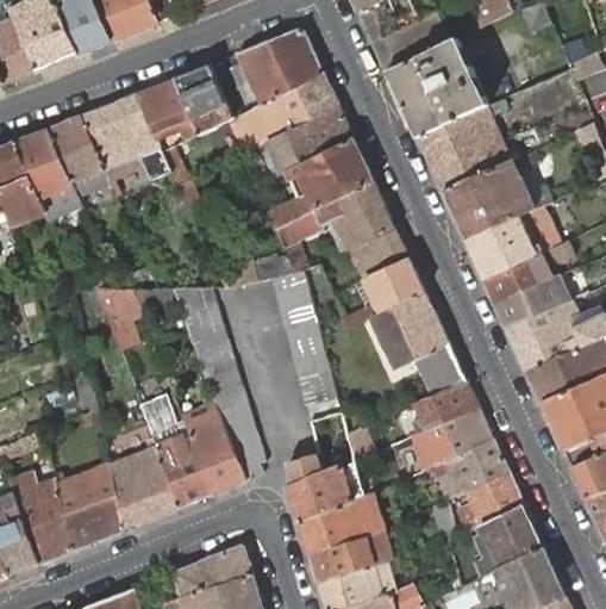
[(0,78),(2,82),(36,69),(7,7),(4,0),(0,0),(0,78)]
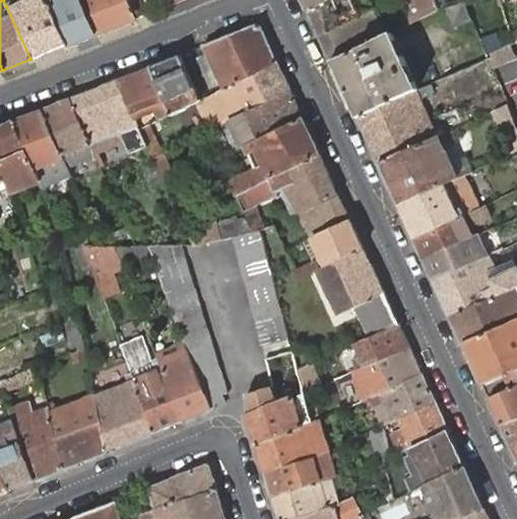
[(12,0),(3,0),(6,6),(30,59),(65,45),(45,0),(12,0)]
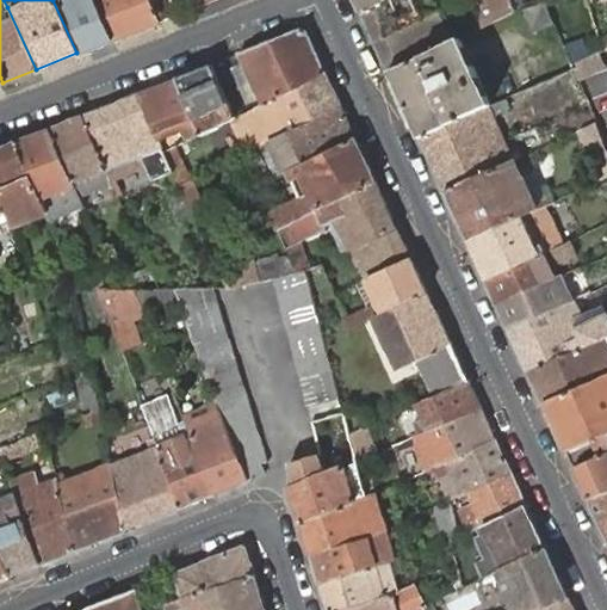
[(110,41),(92,0),(53,0),(76,53),(110,41)]
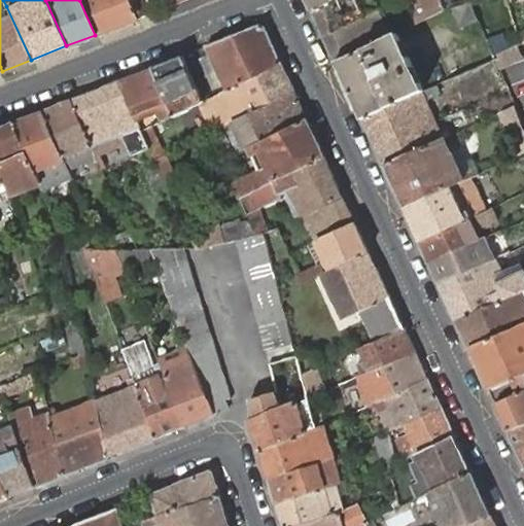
[(136,19),(127,0),(79,0),(95,35),(136,19)]
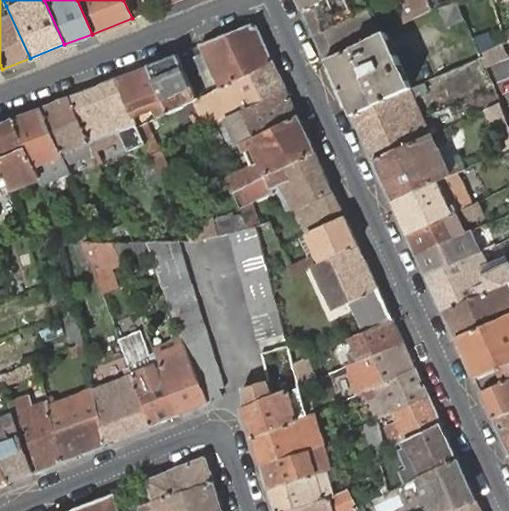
[(296,0),(300,9),(318,0),(296,0)]
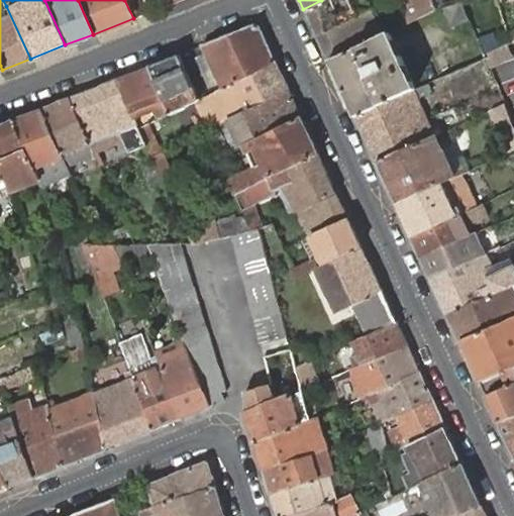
[(394,0),(405,23),(433,8),(429,0),(394,0)]
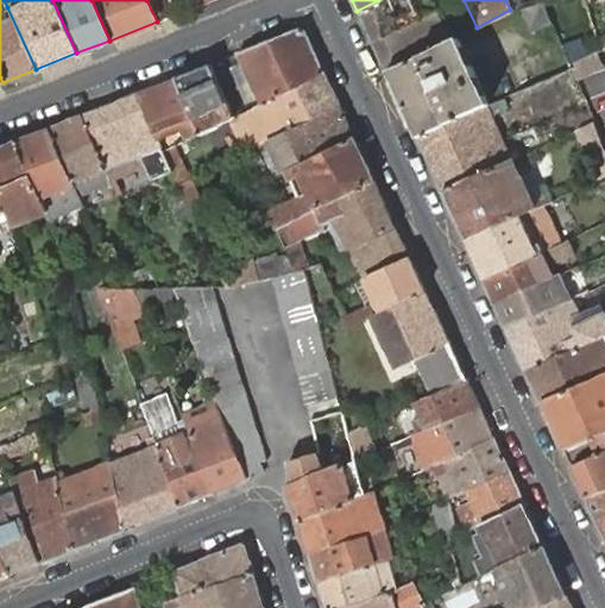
[(505,0),(510,10),(518,7),(515,0),(505,0)]
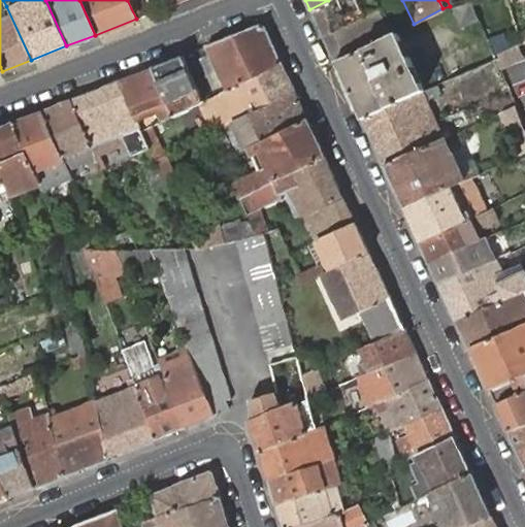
[(457,27),(478,19),(470,0),(465,0),(450,6),(457,27)]
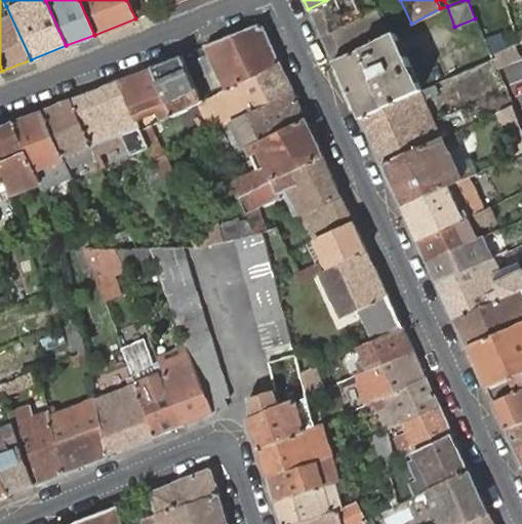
[(320,35),(332,62),(387,36),(384,30),(378,32),(371,17),(376,14),(373,8),(369,10),(359,15),(320,35)]
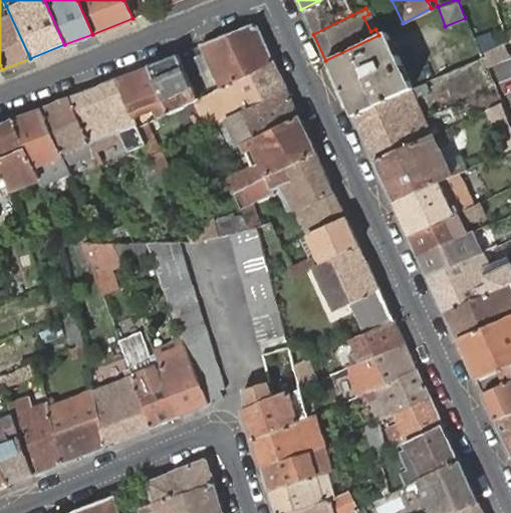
[(251,23),(199,44),(218,86),(271,61),(255,25),(251,23)]
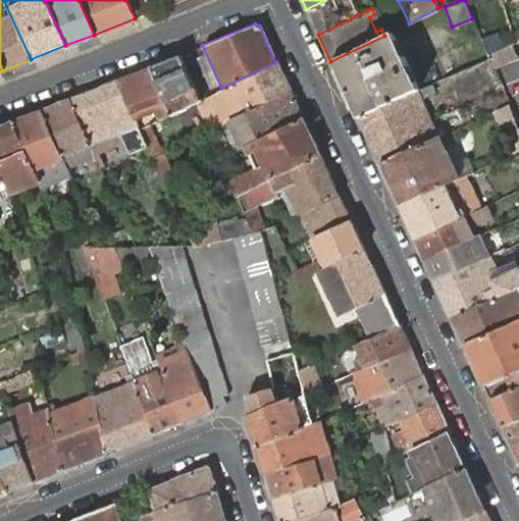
[(384,36),(330,61),(356,117),(418,89),(392,32),(384,36)]
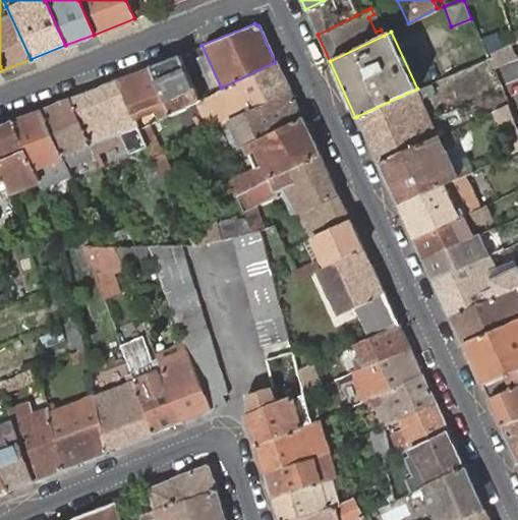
[(488,38),(480,41),(485,53),(494,49),(488,38)]
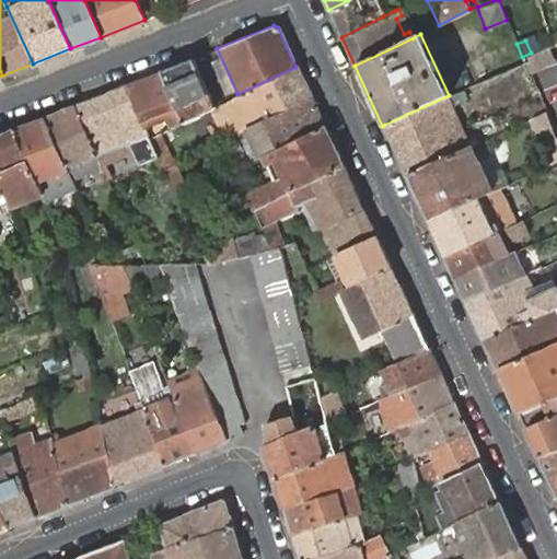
[(523,61),(528,71),(550,62),(544,48),(522,57),(523,61)]
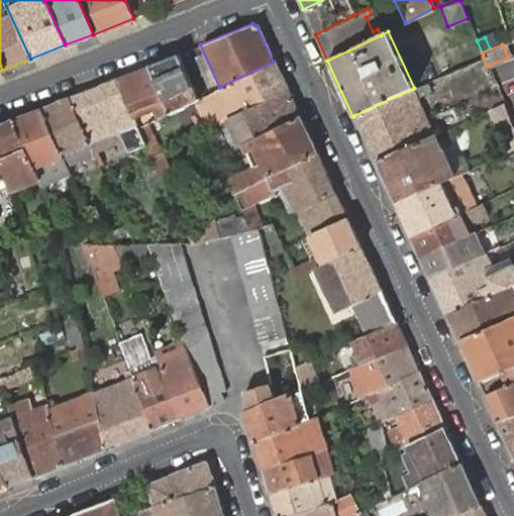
[(192,47),(177,54),(185,71),(188,78),(202,72),(192,47)]
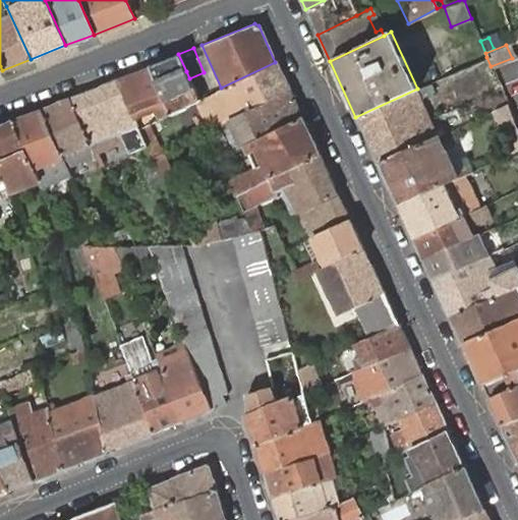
[(178,54),(149,66),(162,98),(169,113),(193,102),(198,99),(189,78),(186,71),(178,54)]
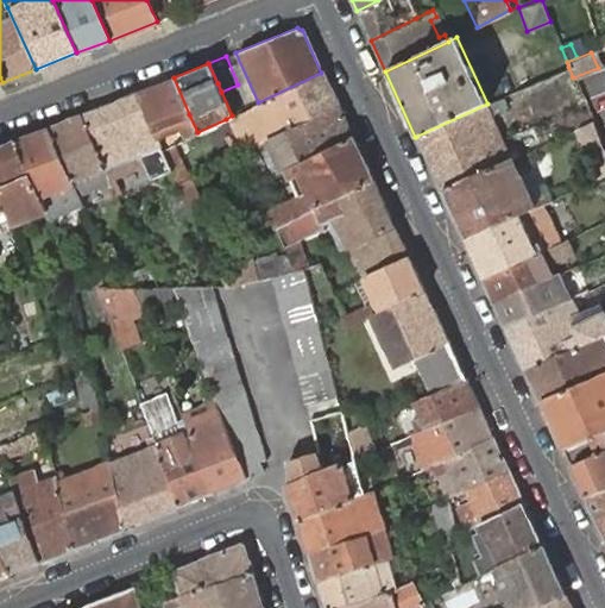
[(257,144),(269,138),(336,105),(321,73),(258,102),(252,106),(232,116),(226,119),(241,151),(257,144)]
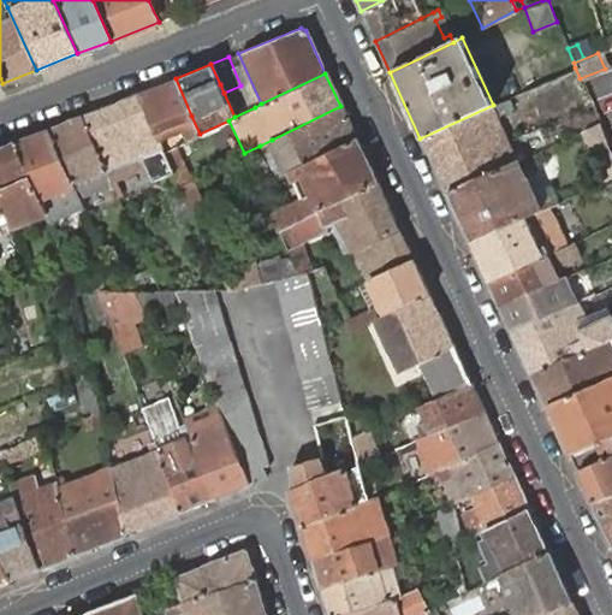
[(176,78),(136,94),(158,140),(174,132),(171,124),(191,116),(176,78)]
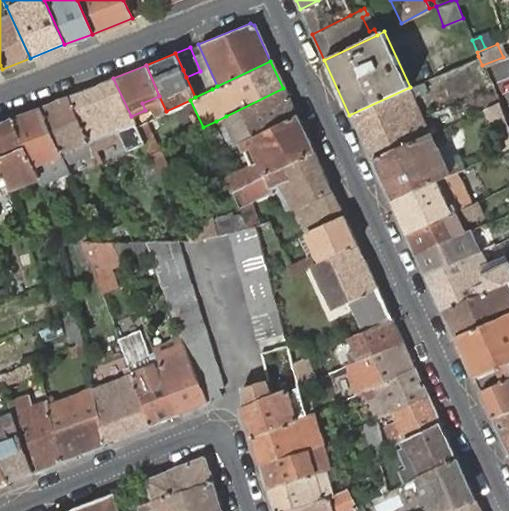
[(113,78),(67,96),(87,142),(91,150),(121,136),(127,150),(142,143),(140,137),(139,134),(135,126),(131,116),(113,78)]
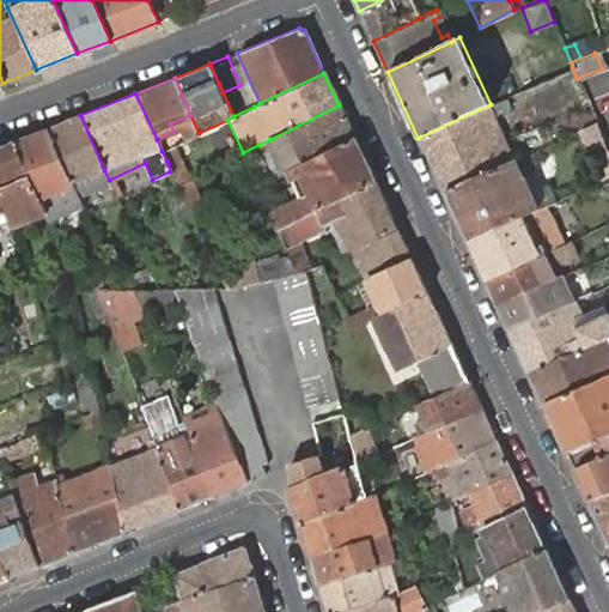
[(507,108),(504,98),(491,104),(418,138),(444,192),(511,161),(491,116),(507,108)]
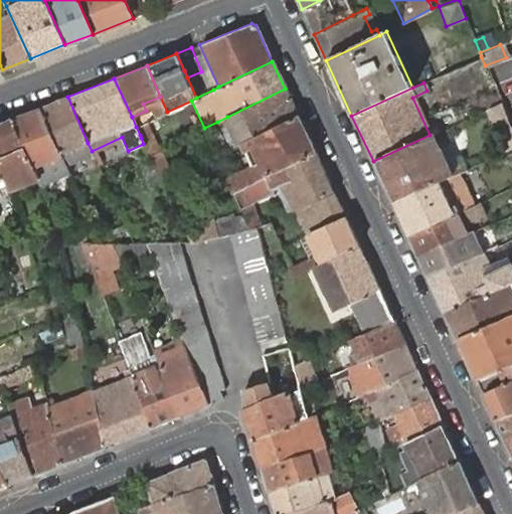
[(298,116),(285,89),(227,117),(239,145),(246,142),(298,116)]
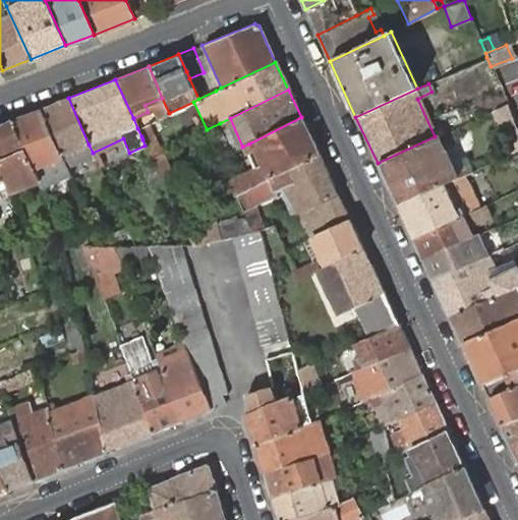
[(68,98),(40,109),(65,166),(94,155),(93,153),(89,145),(68,98)]
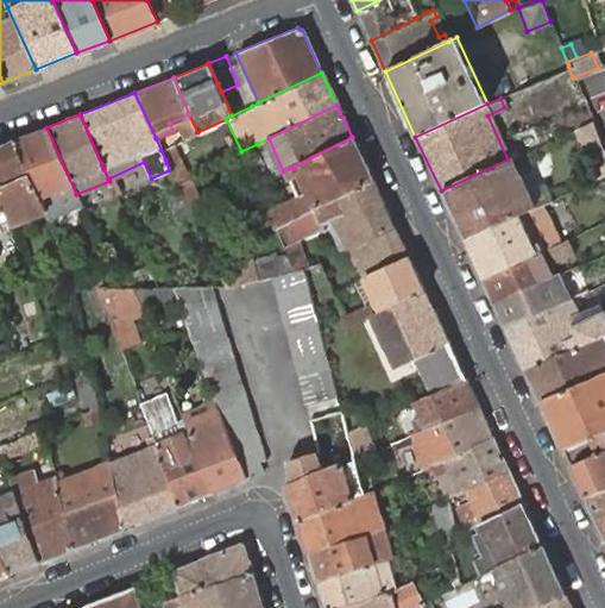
[(594,179),(604,174),(604,152),(592,121),(574,130),(594,179)]
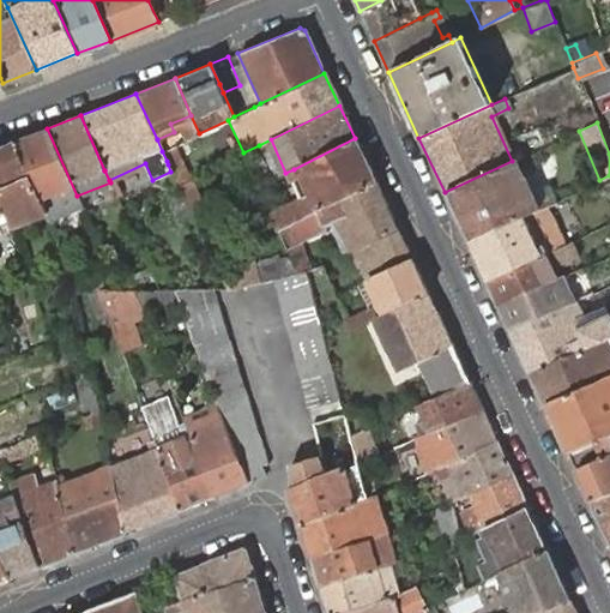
[(47,128),(13,142),(44,214),(47,220),(82,206),(77,196),(47,128)]
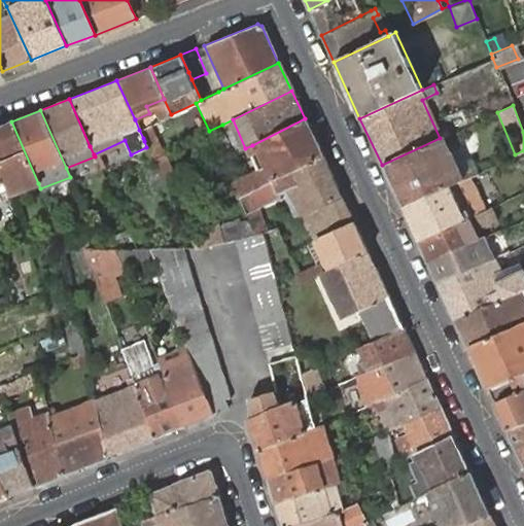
[(232,181),(239,197),(258,187),(272,180),(322,155),(305,118),(252,145),(263,167),(232,181)]
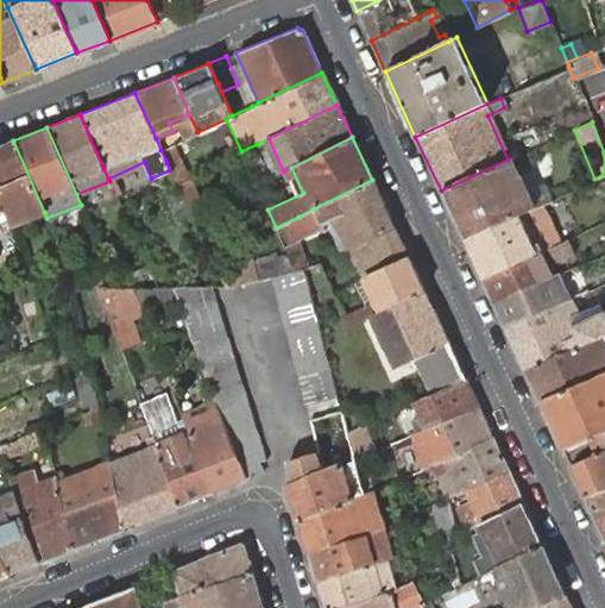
[(269,138),(257,144),(272,176),(283,171),(269,138)]
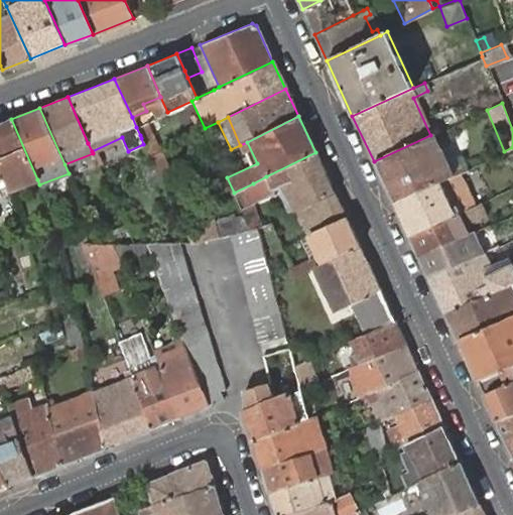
[(0,169),(6,184),(9,190),(37,179),(11,119),(0,124),(0,169)]
